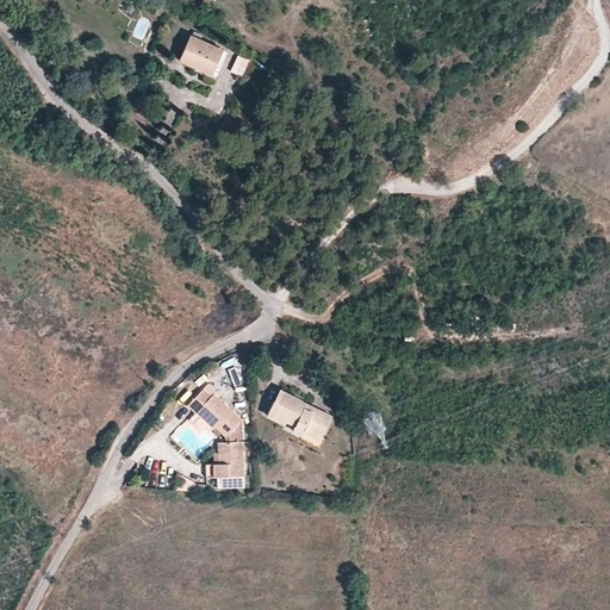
[(223,51),(190,36),(179,60),(197,68),(198,66),(213,73),(223,51)]
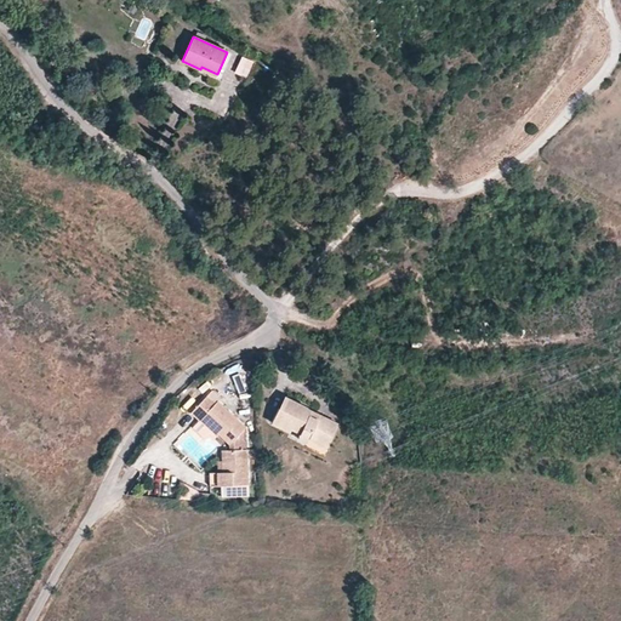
[(233,72),(246,77),(254,60),(240,55),(233,72)]
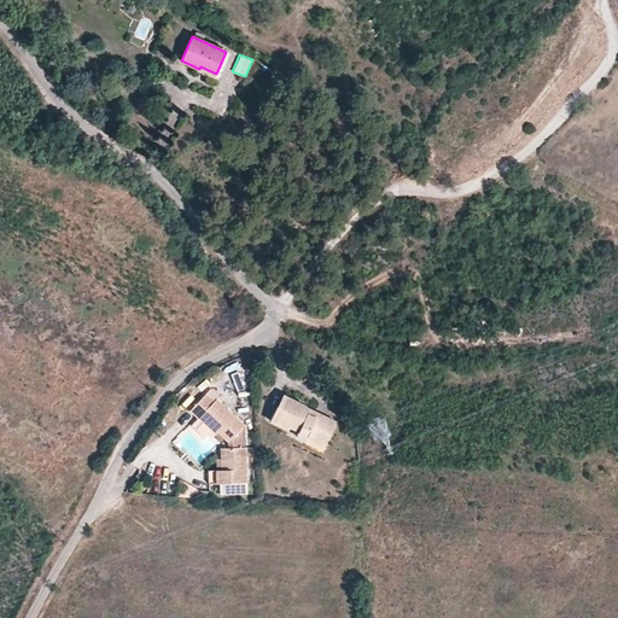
[(238,369),(229,372),(235,390),(244,388),(238,369)]
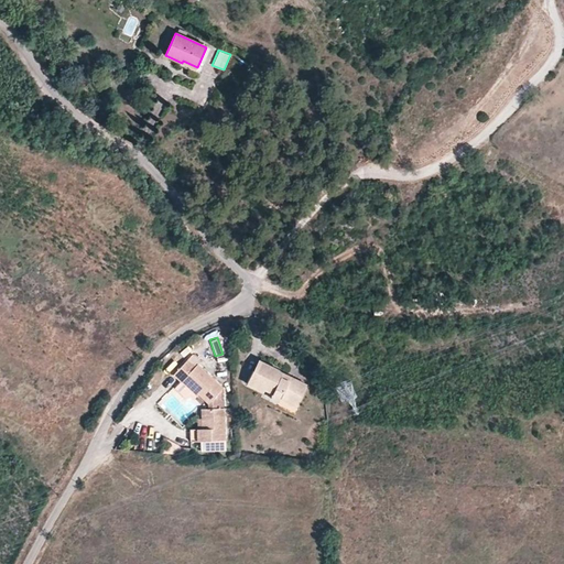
[(173,376),(181,383),(183,380),(198,396),(208,404),(220,392),(223,389),(197,365),(195,367),(187,360),(173,376)]
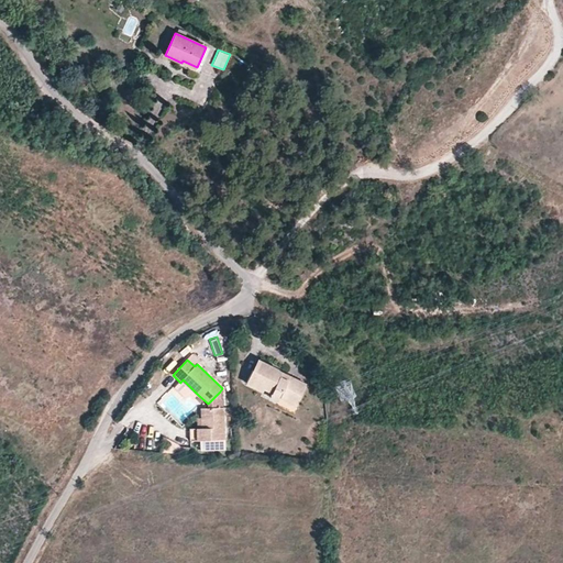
[(294,390),(298,382),(261,362),(255,374),(252,372),(245,385),(263,394),(264,390),(272,394),(271,396),(271,398),(272,400),(274,403),(277,403),(278,401),(282,396),(297,404),(302,394),(294,390)]
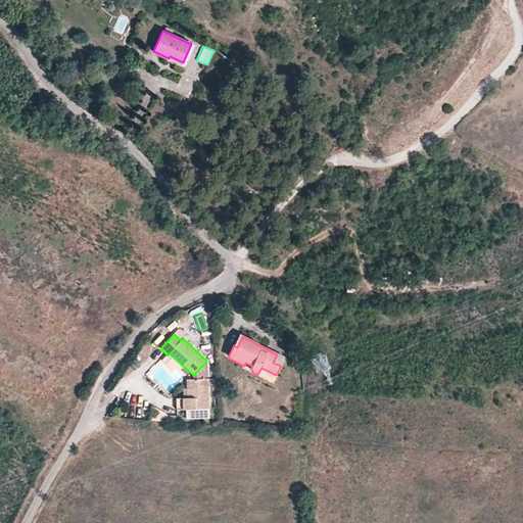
[(182,370),(184,367),(170,352),(168,355),(182,370)]
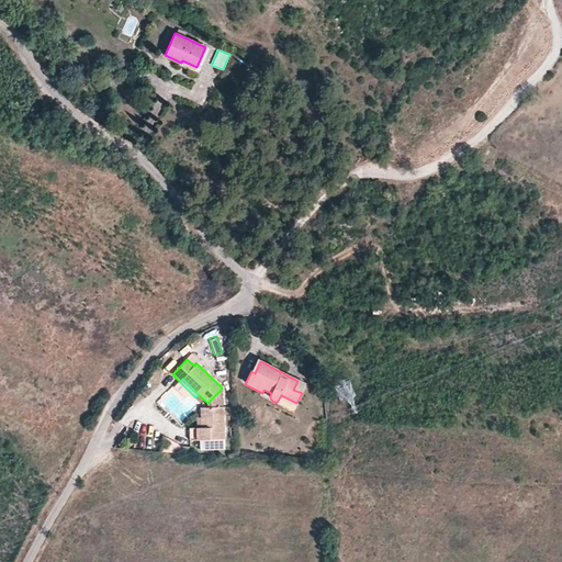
[(305,385),(298,381),(293,390),(302,393),(305,385)]
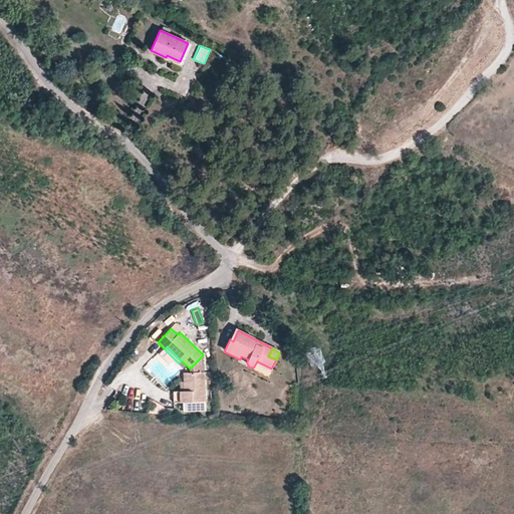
[(201,357),(190,368),(190,373),(201,372),(201,357)]
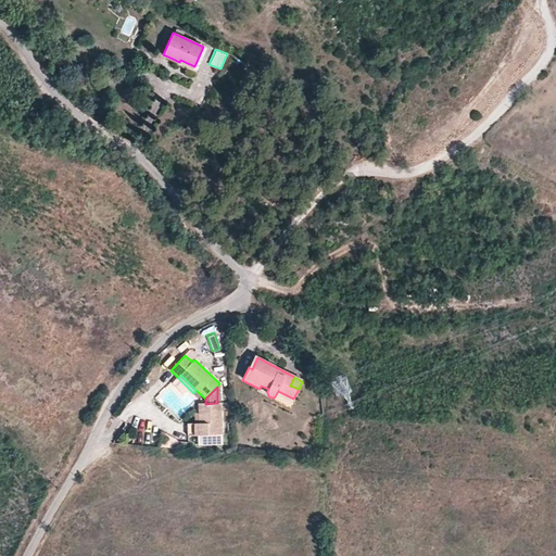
[(290,404),(293,399),(278,391),(275,396),(290,404)]
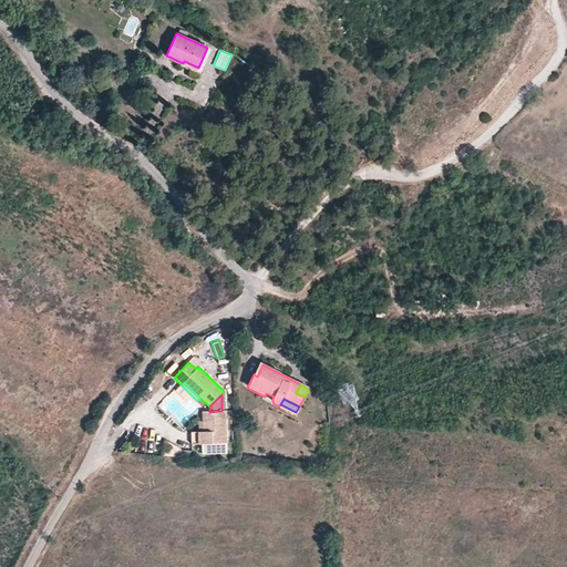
[(225,412),(222,411),(209,412),(206,412),(206,422),(202,423),(203,432),(191,432),(192,444),(226,444),(225,412)]
